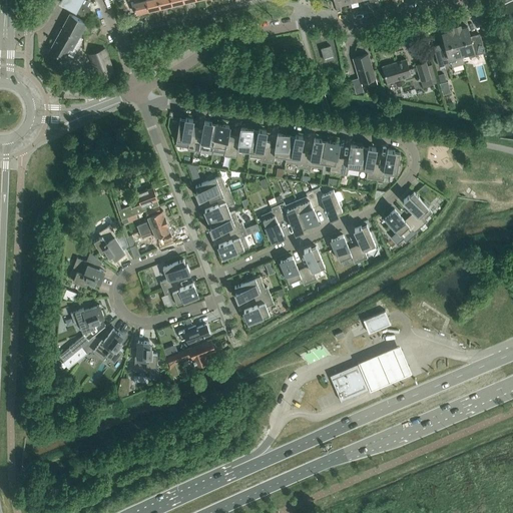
[(57,0),(58,1),(75,10),(80,0),(57,0)]
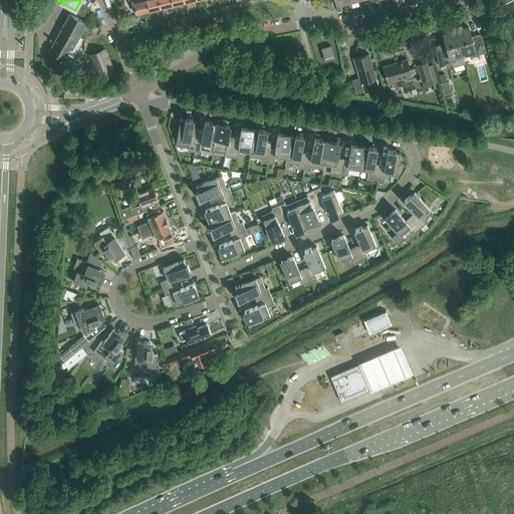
[(133,0),(134,2),(137,13),(149,10),(147,0),(133,0)]
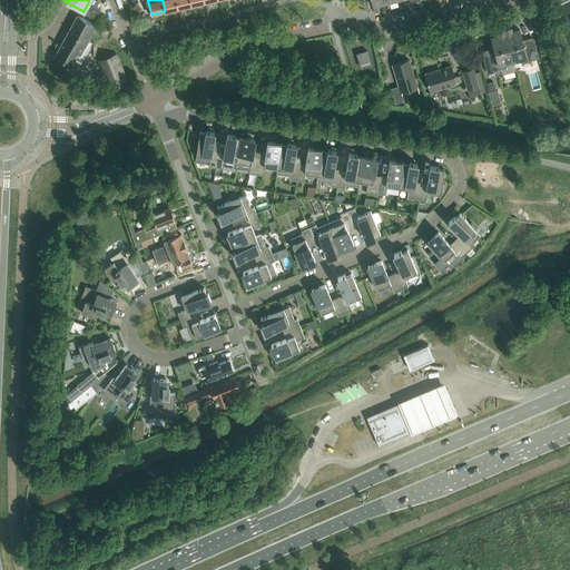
[(176,0),(163,0),(165,11),(178,8),(176,0)]
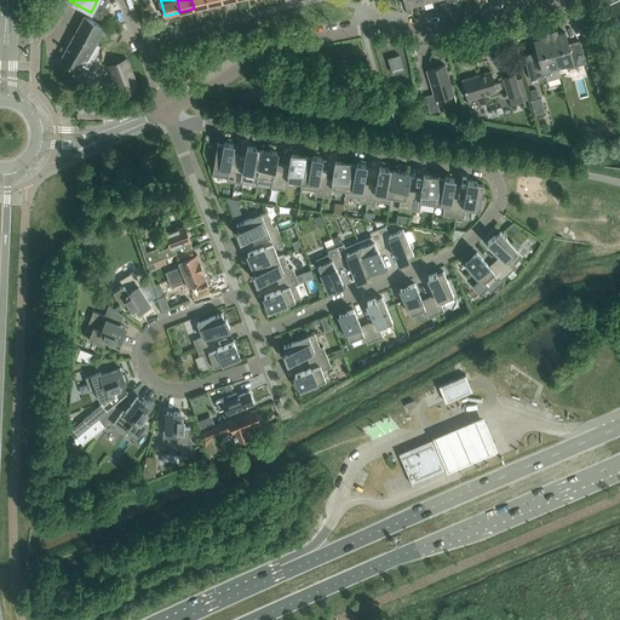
[(417,4),(414,0),(403,0),(407,13),(412,12),(409,6),(417,4)]
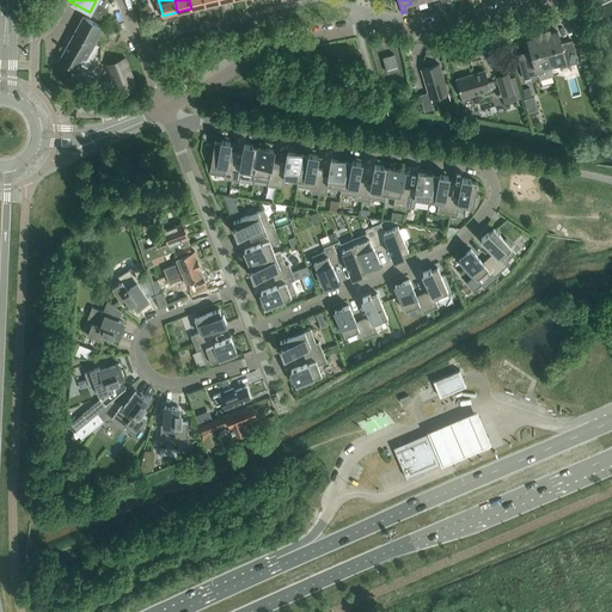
[(102,20),(108,10),(96,2),(89,13),(102,20)]
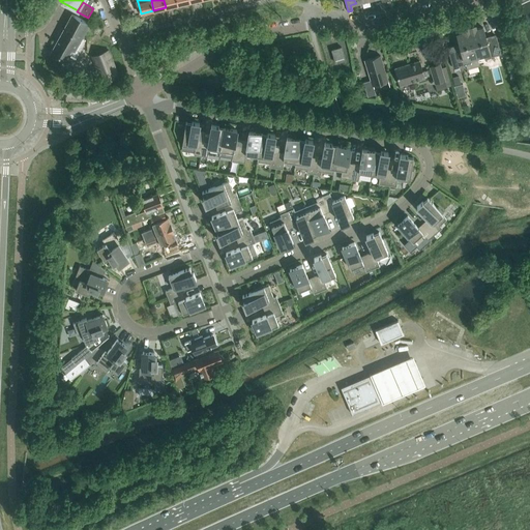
[(79,43),(90,24),(71,15),(61,33),(79,43)]
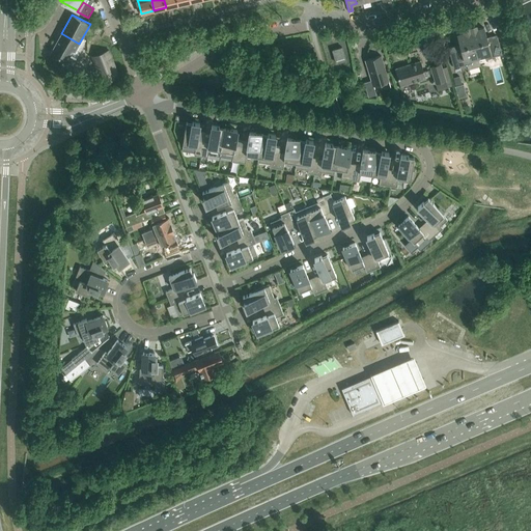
[(502,54),(497,36),(486,39),(483,27),(477,29),(476,24),(469,26),(477,57),(484,55),(485,59),(502,54)]
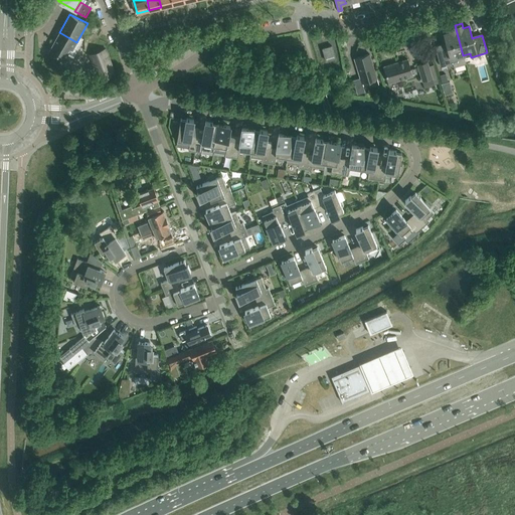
[(463,55),(455,25),(449,27),(450,31),(444,33),(447,45),(435,48),(440,65),(453,61),(454,66),(466,63),(463,55)]
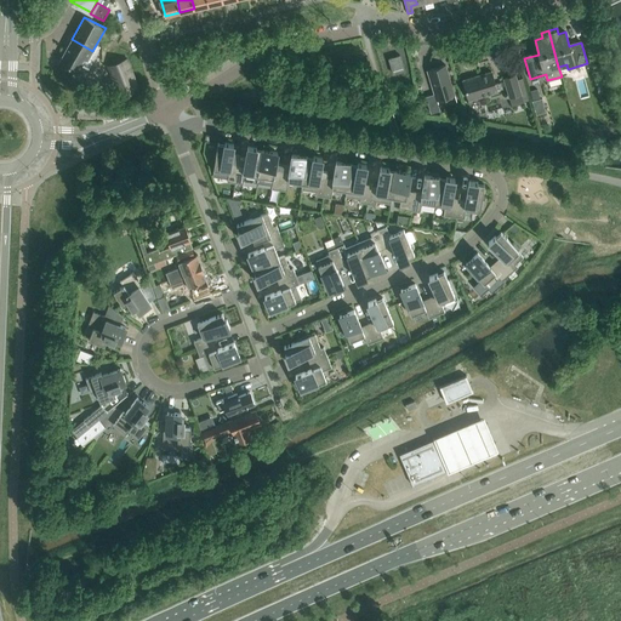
[(87,61),(92,51),(72,39),(60,62),(79,73),(74,83),(80,85),(89,69),(81,66),(85,60),(87,61)]
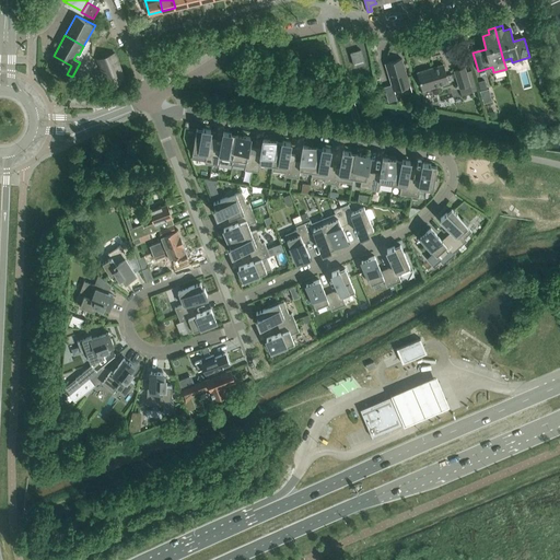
[(364,63),(361,49),(350,53),(354,67),(364,63)]
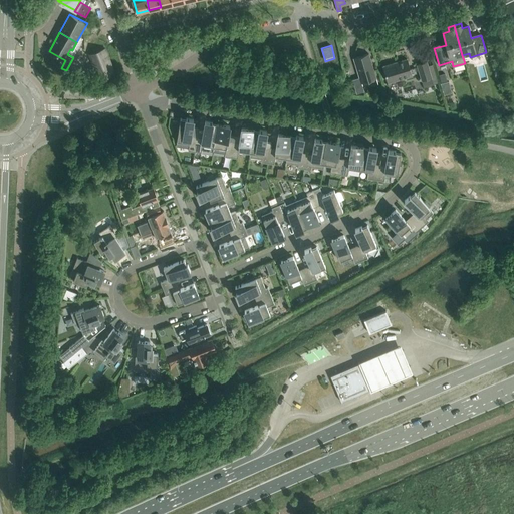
[(89,54),(99,79),(100,79),(114,73),(115,73),(104,48),(89,54)]
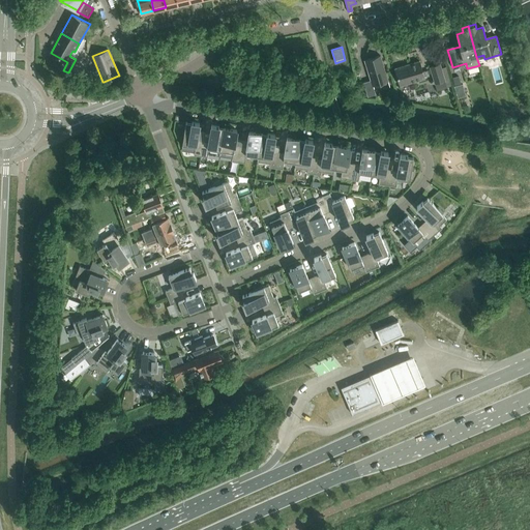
[(388,81),(380,55),(364,60),(371,80),(363,82),(367,96),(375,93),(373,85),(388,81)]
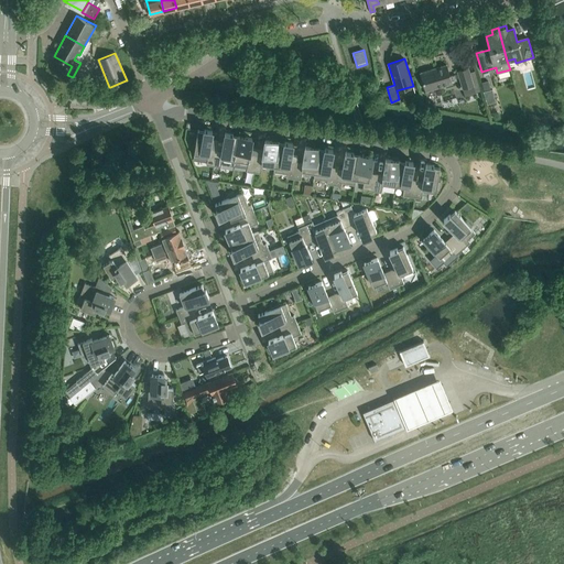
[(451,83),(449,77),(446,65),(420,73),(425,90),(451,83)]
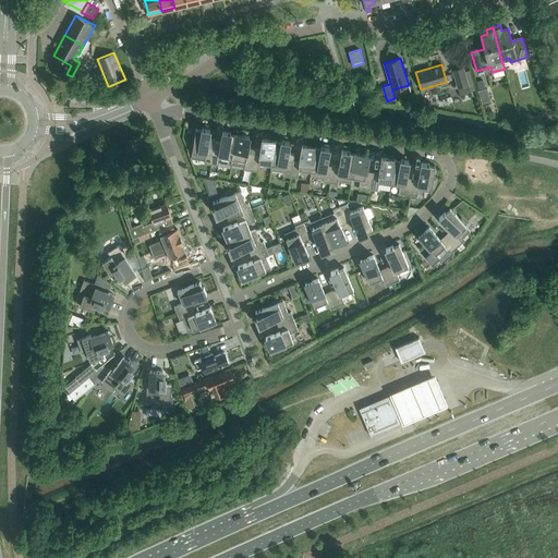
[(466,85),(462,69),(452,71),(457,88),(466,85)]
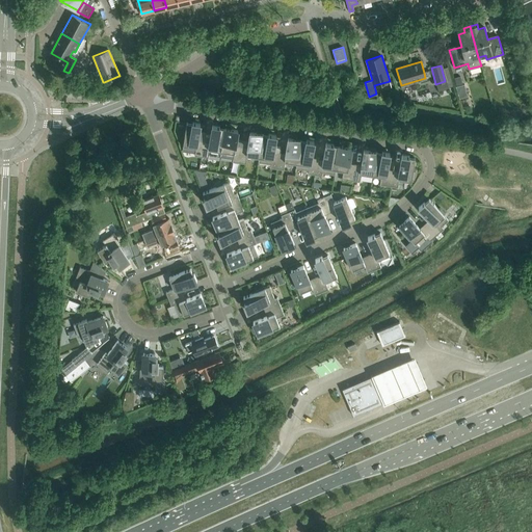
[(456,85),(462,84),(460,76),(454,77),(456,85)]
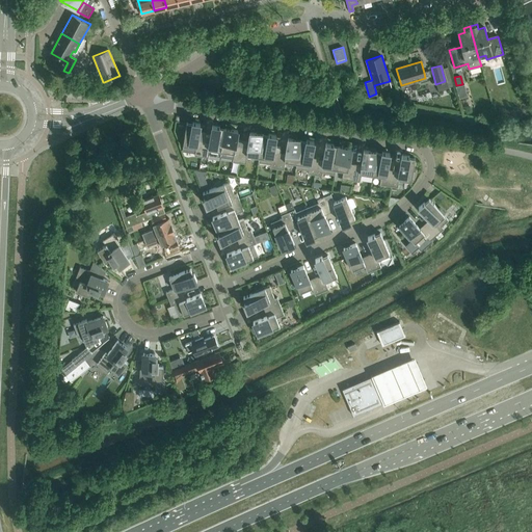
[(461,88),(463,98),(470,96),(468,86),(461,88)]
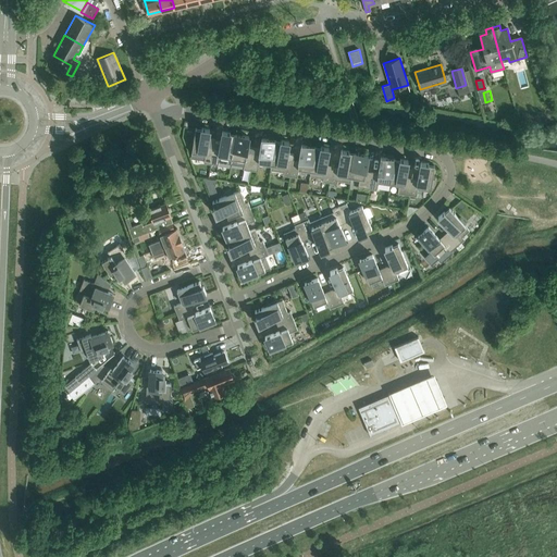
[(209,128),(201,127),(201,128),(195,127),(193,141),(190,141),(189,149),(192,149),(192,152),(205,153),(203,162),(210,163),(213,148),(207,147),(209,128)]
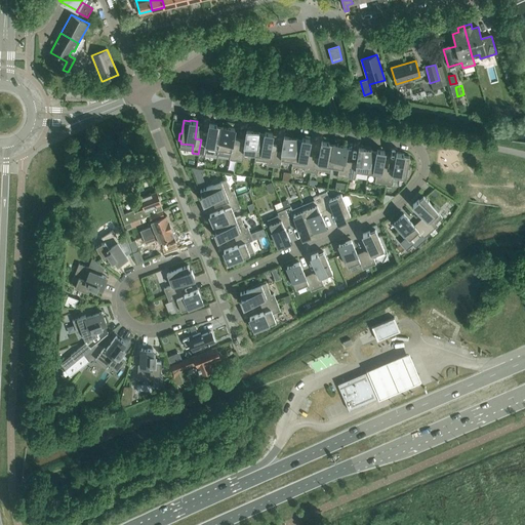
[(218,149),(221,126),(216,125),(216,124),(209,123),(207,140),(201,139),(198,154),(205,155),(206,147),(218,149)]
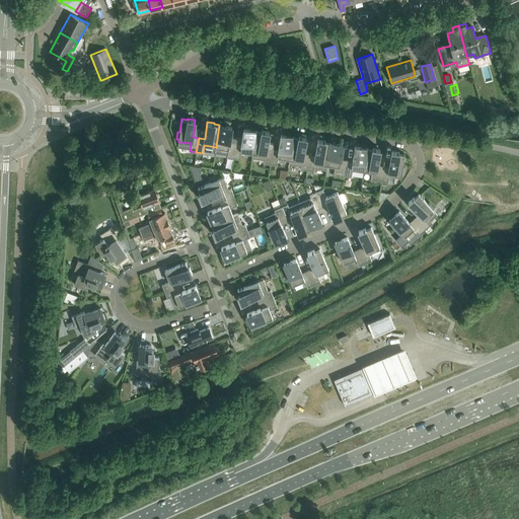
[(232,127),(219,125),(216,147),(228,149),(226,157),(233,158),(235,144),(229,143),(232,127)]
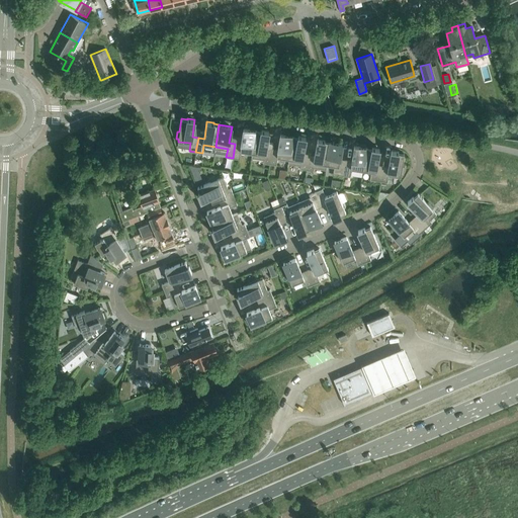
[(252,153),(255,131),(243,128),(241,145),(235,144),(233,158),(239,159),(241,151),(252,153)]
